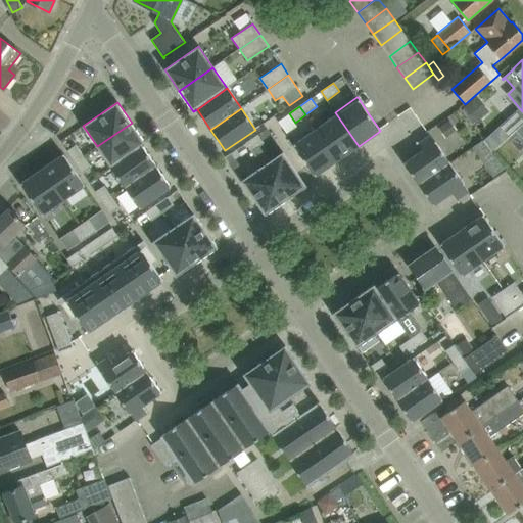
[(337,160),(359,146),(335,112),(314,127),(337,160)]
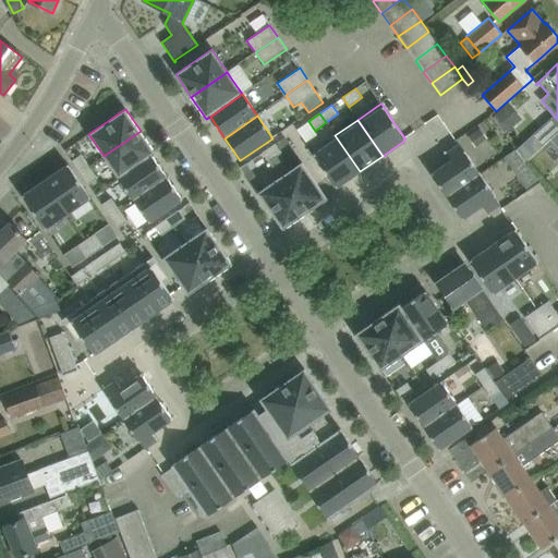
[(156,154),(141,131),(104,156),(119,179),(153,156),(156,154)]
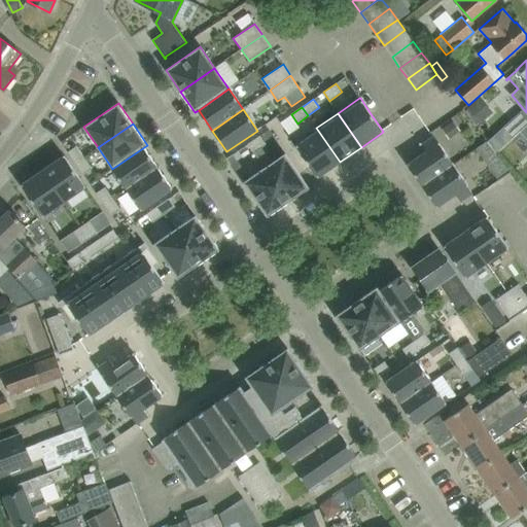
[(294,143),(306,160),(317,177),(340,162),(316,128),(294,143)]
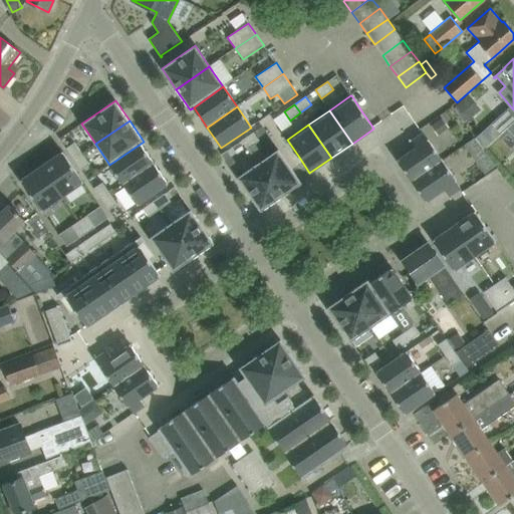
[(253,134),(242,141),(247,149),(259,142),(253,134)]
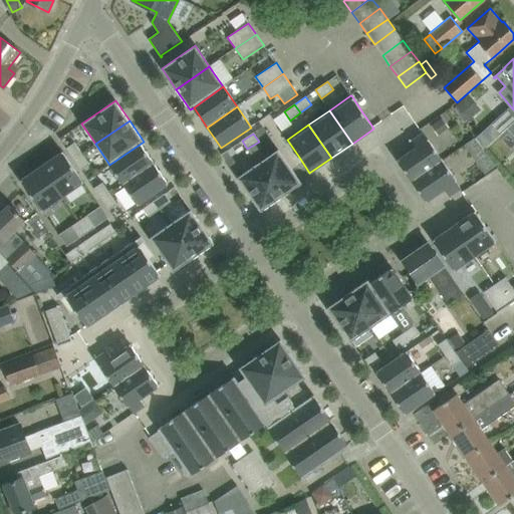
[(398,160),(412,181),(443,160),(428,139),(427,140),(423,134),(412,141),(417,148),(398,160)]
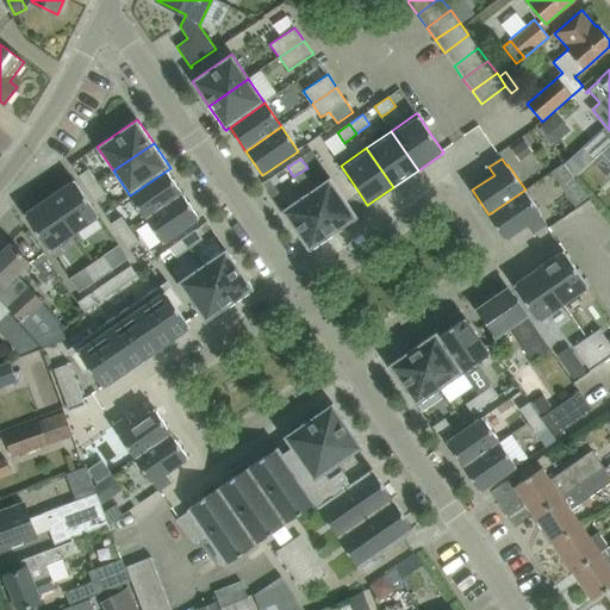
[(80,176),(88,188),(98,182),(88,169),(79,175),(80,176)]
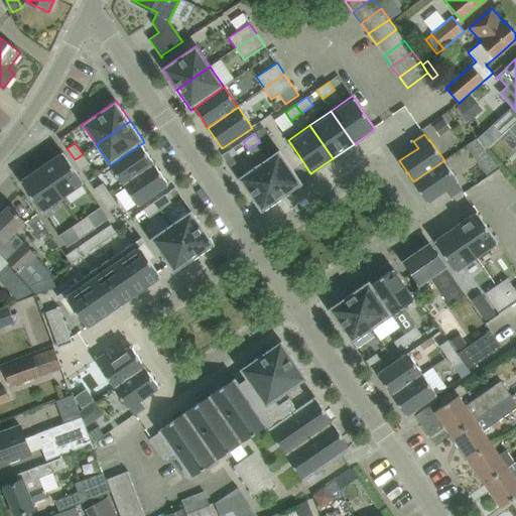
[(155,164),(141,144),(110,165),(124,185),(155,164)]
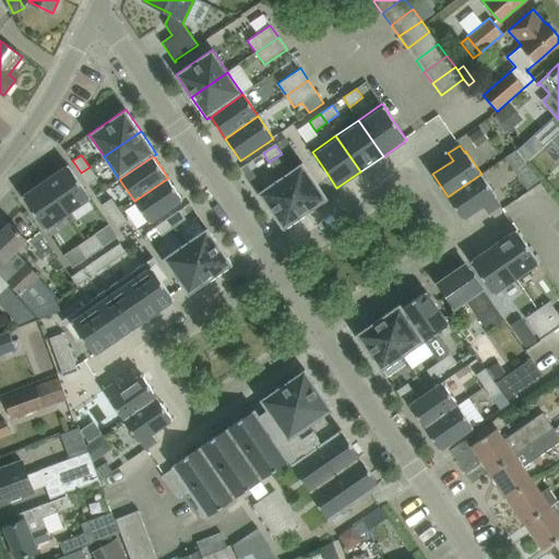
[(281,178),(306,215),(328,200),(325,195),(302,163),(281,178)]
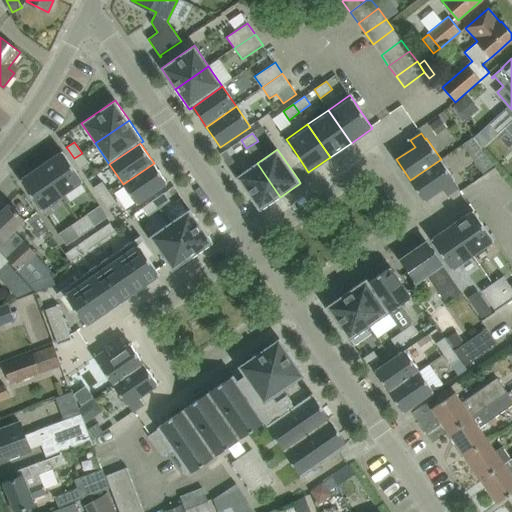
[(62,151),(41,165),(62,196),(83,181),(62,151)]
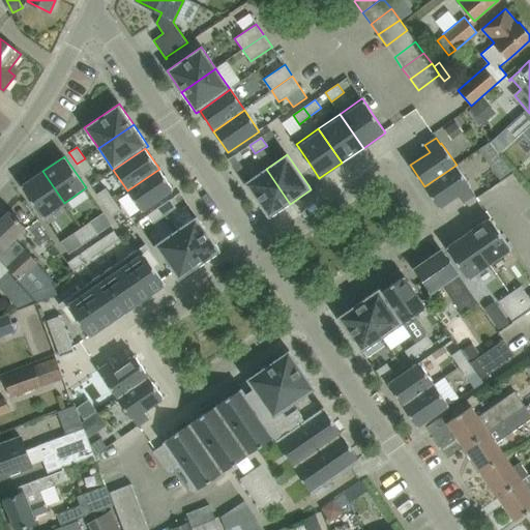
[(92,169),(85,158),(77,164),(84,175),(92,169)]
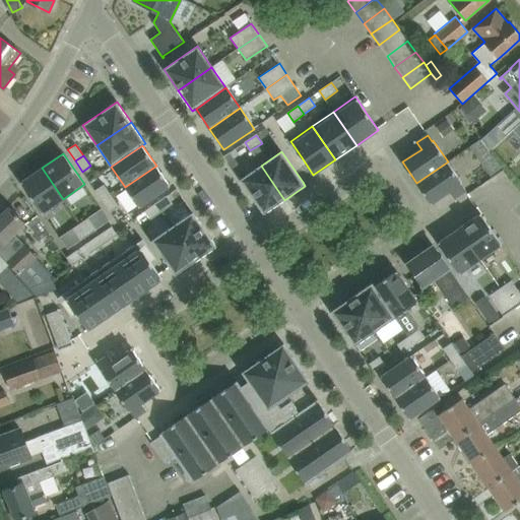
[(482,164),(492,178),(504,170),(494,156),(482,164)]
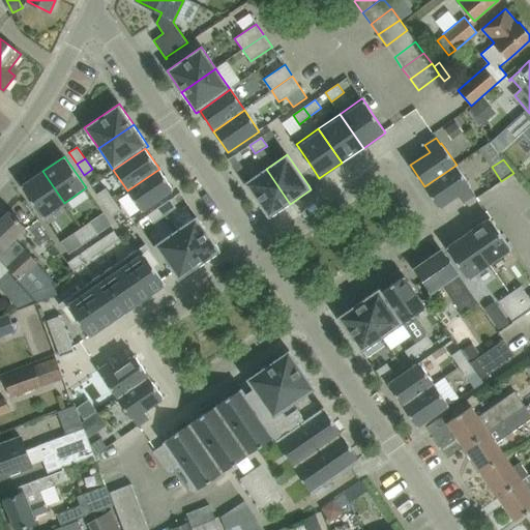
[(471,186),(457,165),(424,186),(438,208),(458,195),(463,202),(473,194),(470,187),(471,186)]
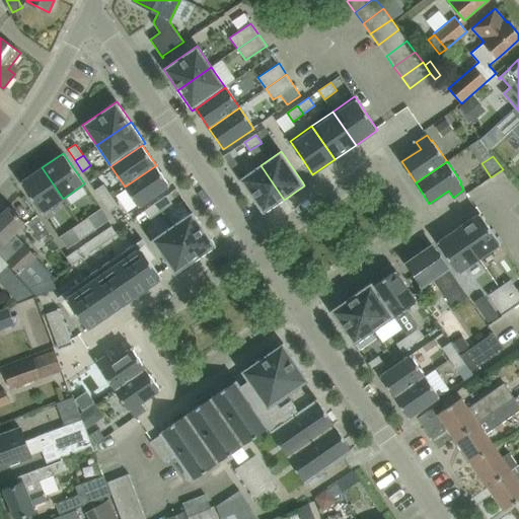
[(156,165),(125,187),(139,207),(169,186),(156,165)]
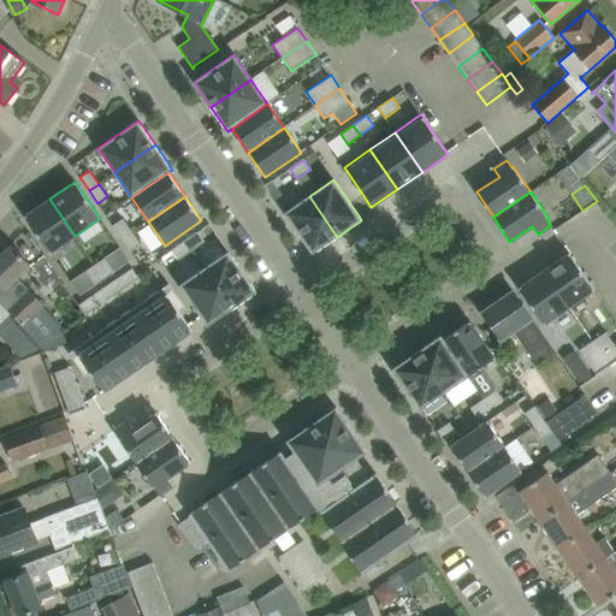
[(312,254),(337,237),(309,196),(284,213),(312,254)]
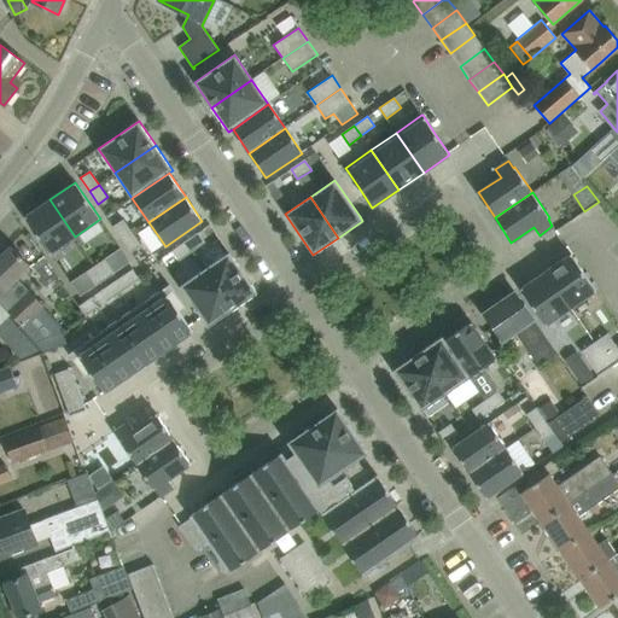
[(50,199),(25,217),(50,254),(75,237),(50,199)]
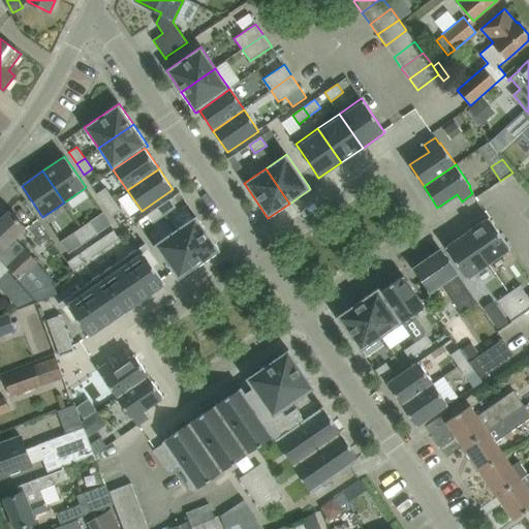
[(104,205),(113,198),(105,188),(97,193),(104,205)]
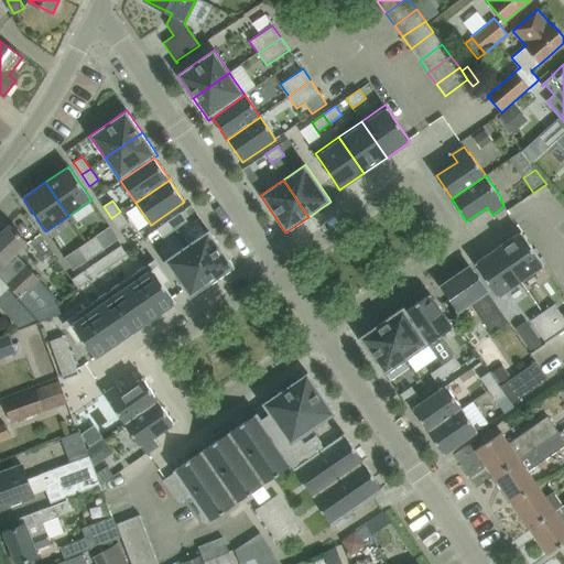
[(120,212),(111,218),(120,230),(129,224),(120,212)]
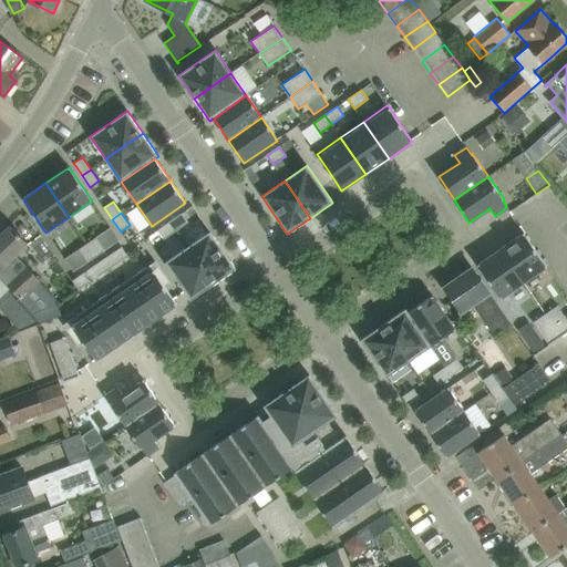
[(182,214),(171,222),(176,230),(188,223),(182,214)]
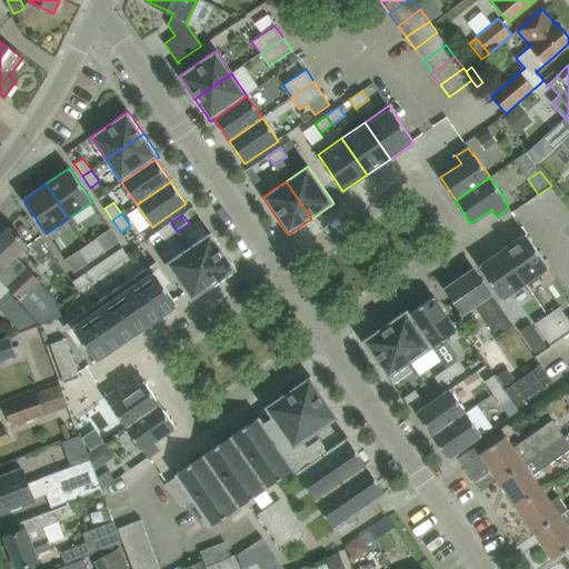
[(165,240),(177,231),(171,222),(159,230),(165,240)]
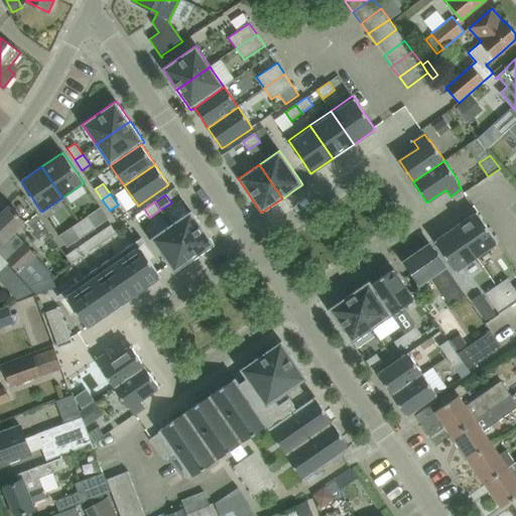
[(0,251),(0,252),(0,251),(0,253),(37,292),(37,294),(55,286),(52,276),(53,276),(52,273),(14,233),(25,223),(9,206),(0,214),(0,251)]
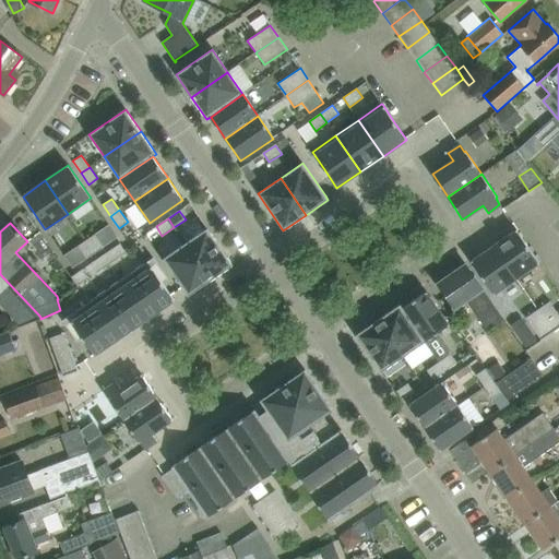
[(207,228),(186,244),(211,281),(233,265),(207,228)]
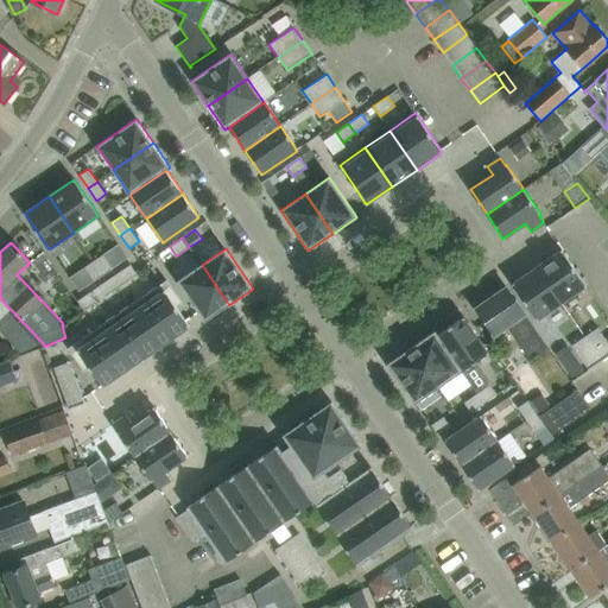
[(562,251),(537,267),(562,303),(587,286),(562,251)]
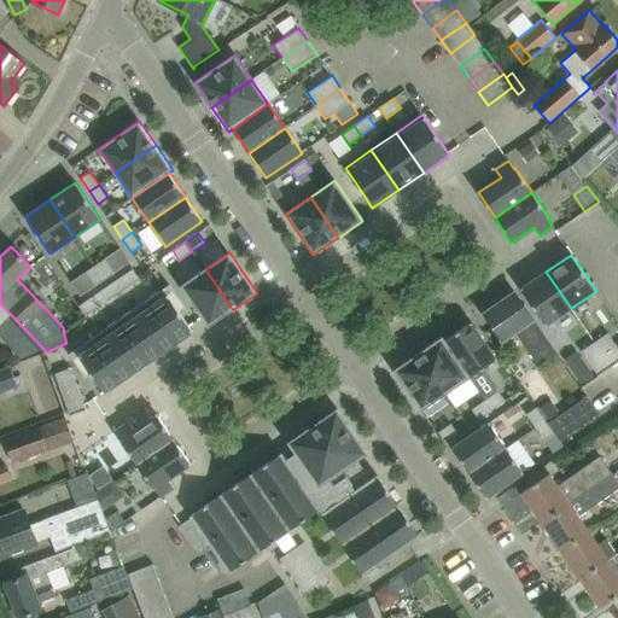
[(57,273),(45,256),(31,267),(45,281),(57,273)]
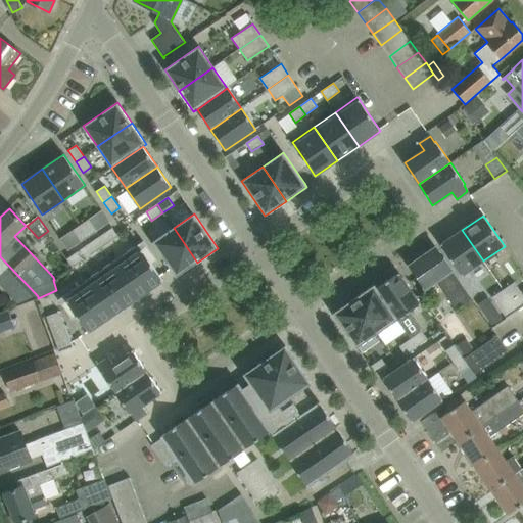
[(89,220),(81,226),(89,236),(96,231),(89,220)]
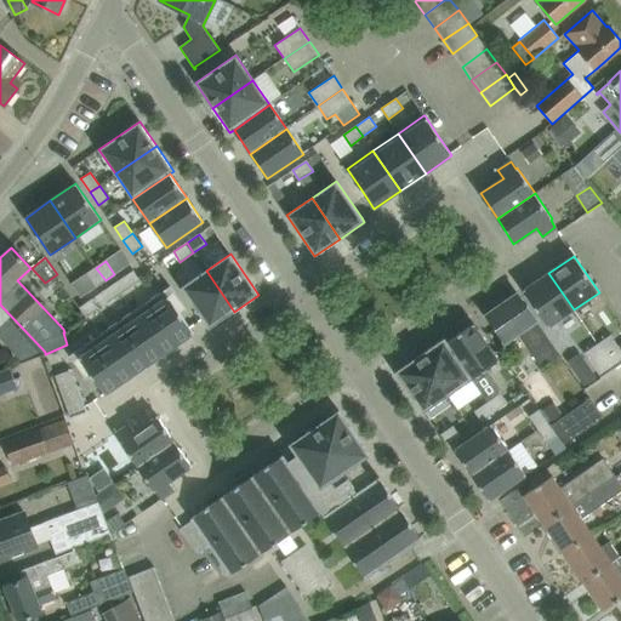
[(106,280),(96,268),(87,274),(96,288),(106,280)]
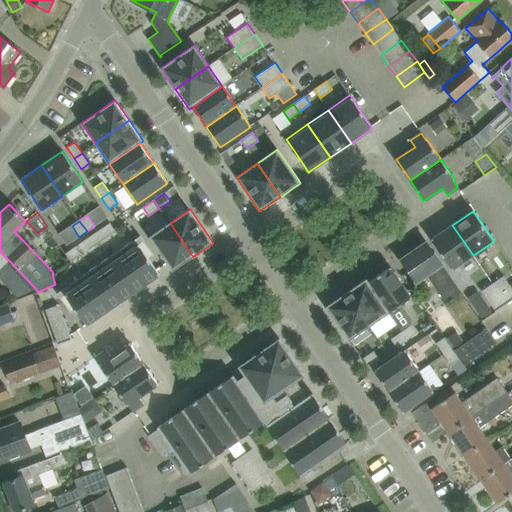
[(96,232),(102,240),(115,231),(110,222),(96,232)]
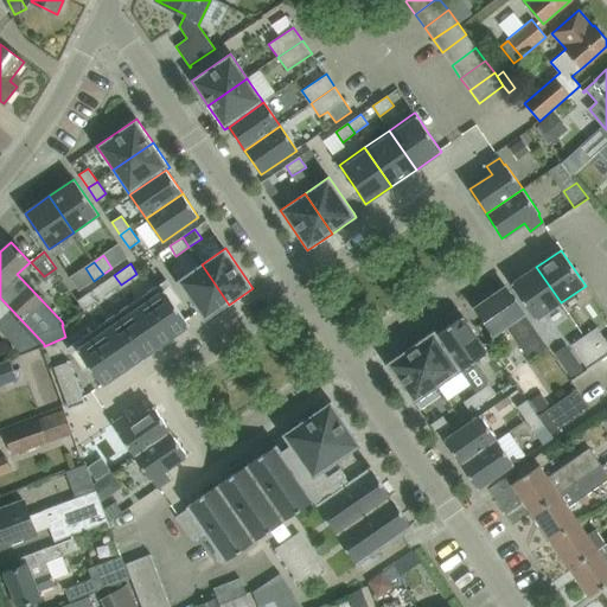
[(204,321),(229,305),(202,264),(177,281),(198,312),(204,321)]
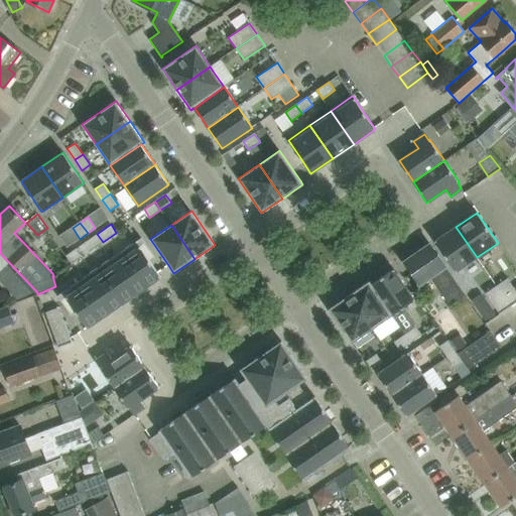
[(477,257),(456,227),(434,241),(456,272),(477,257)]
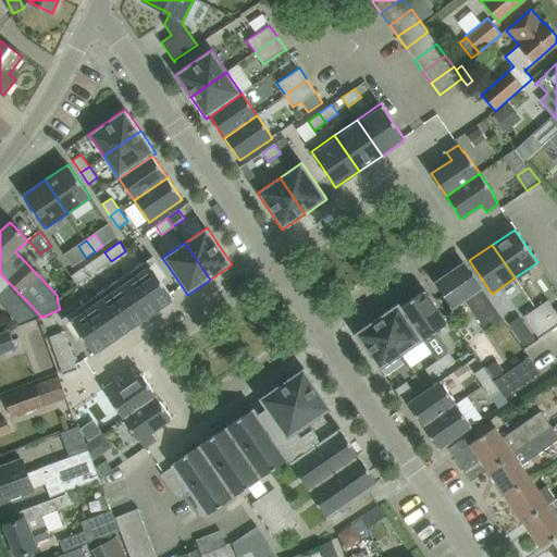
[(96,271),(111,261),(104,252),(90,262),(96,271)]
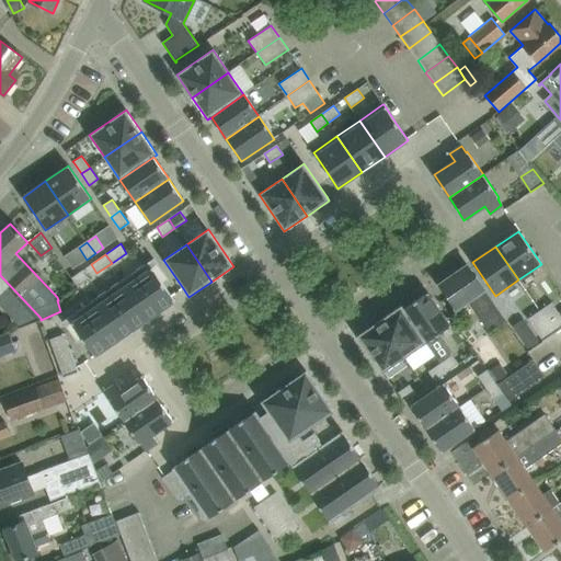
[(153,259),(122,281),(148,320),(175,301),(172,296),(162,283),(168,278),(153,259)]
